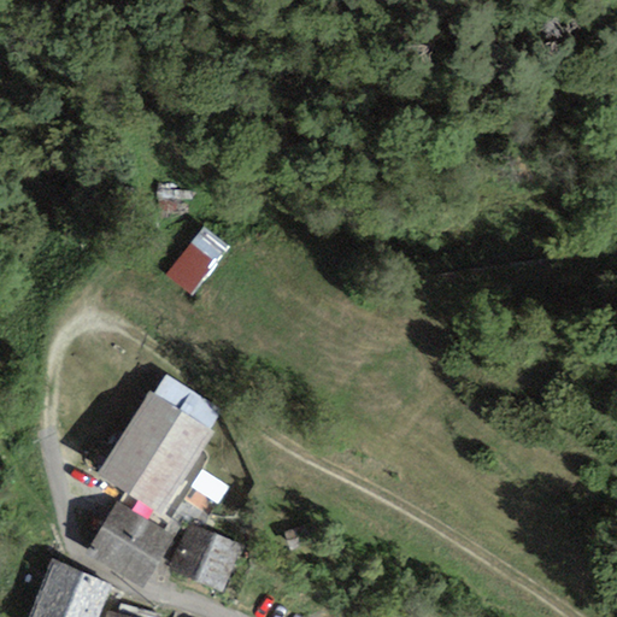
[(166,375),(154,395),(207,429),(221,410),(166,375)]
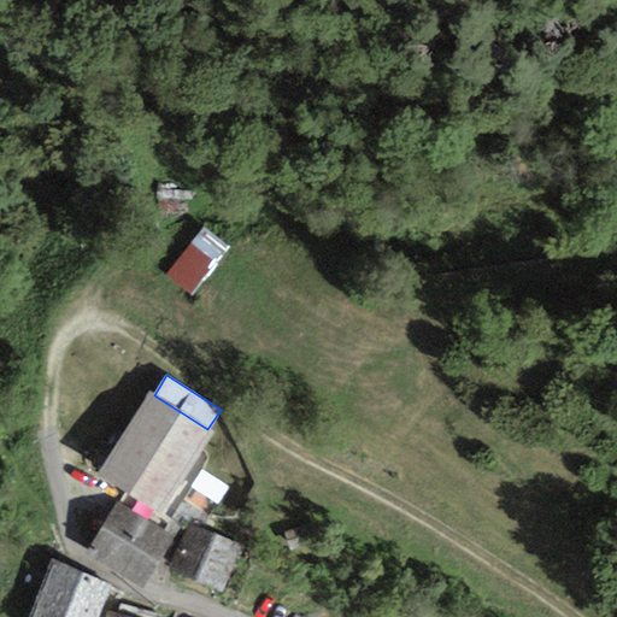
[(154,395),(148,393),(97,476),(162,517),(213,433),(207,429),(154,395)]
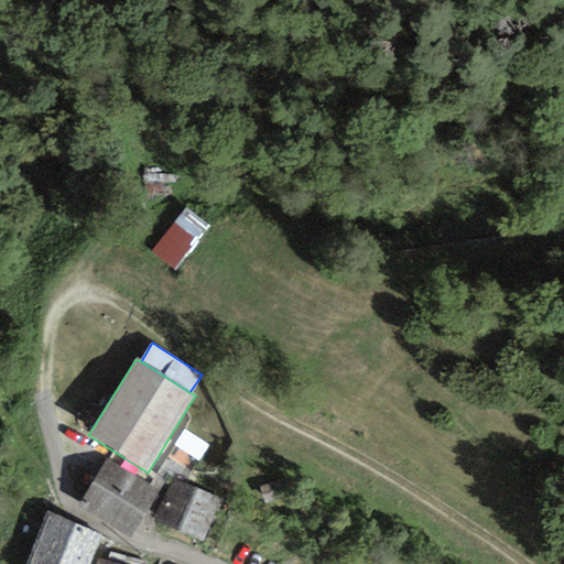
[(107,459),(78,505),(130,538),(160,491),(107,459)]
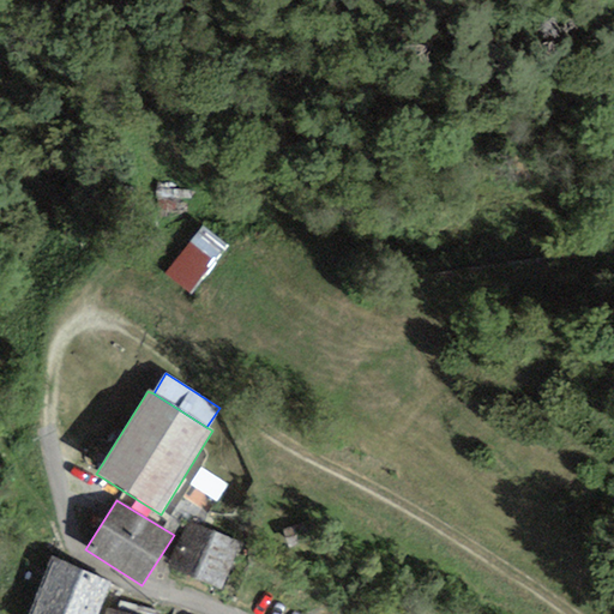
[(239,543),(187,524),(170,571),(221,589),(239,543)]
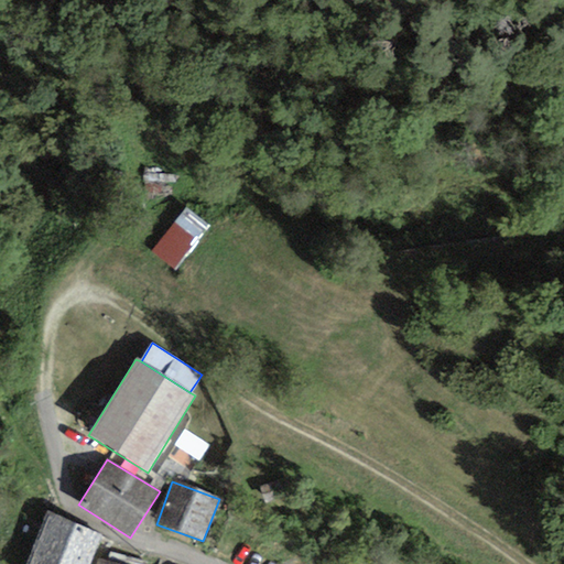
[(90,563),(102,534),(49,512),(26,563),(90,563)]
